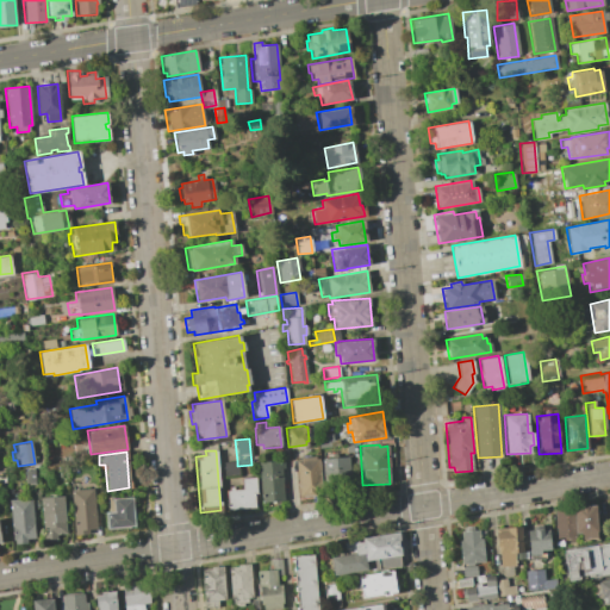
[(298,460),(298,458),(313,456),(315,459),(318,458),(321,496),(298,497),(296,460),(298,460)]
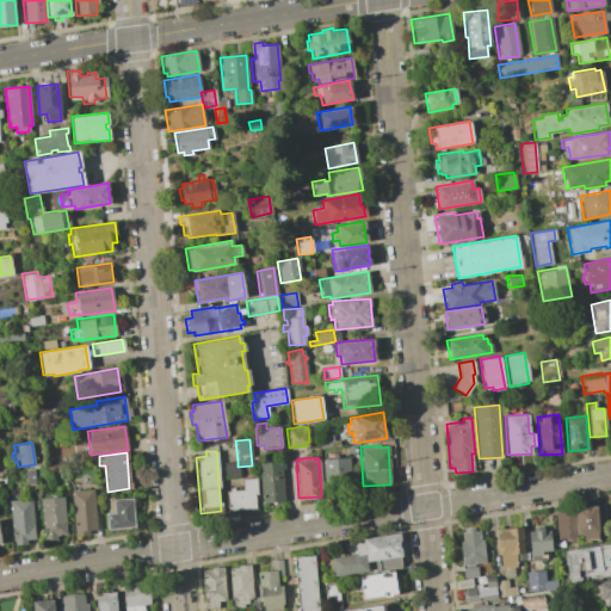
[(349,457),(351,492),(325,494),(321,460),(349,457)]
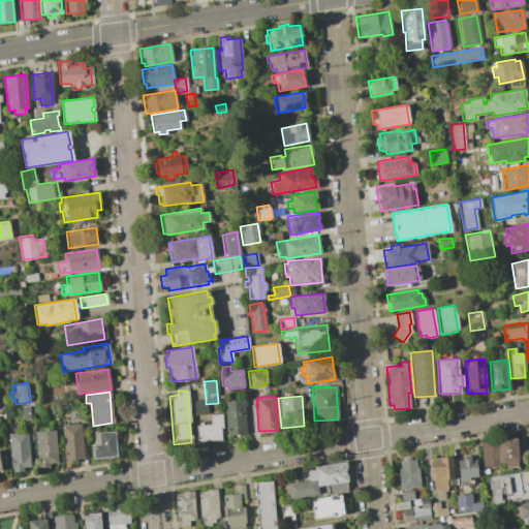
[(243,398),(245,434),(226,435),(223,400),(243,398)]
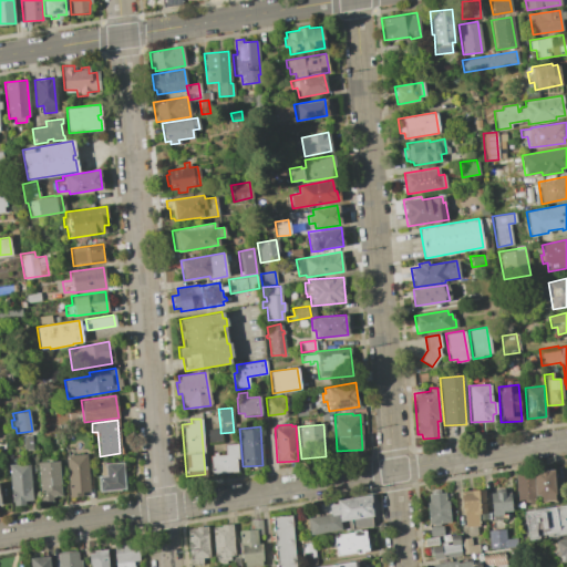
[(220,429),(220,433),(222,441),(207,442),(206,430),(220,429)]
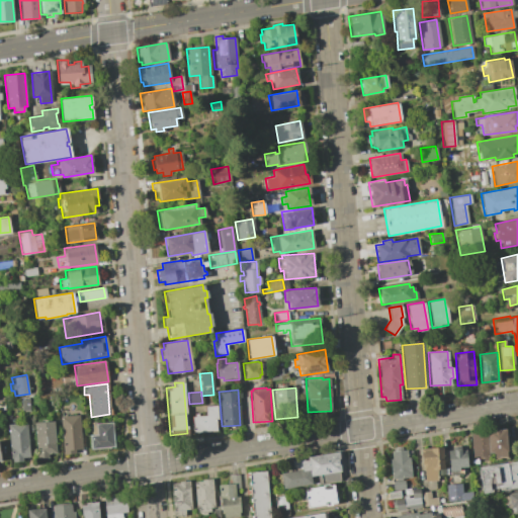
[(191,416),(194,416),(194,413),(197,413),(197,416),(205,416),(204,406),(217,405),(218,419),(216,419),(217,431),(193,433),(191,416)]
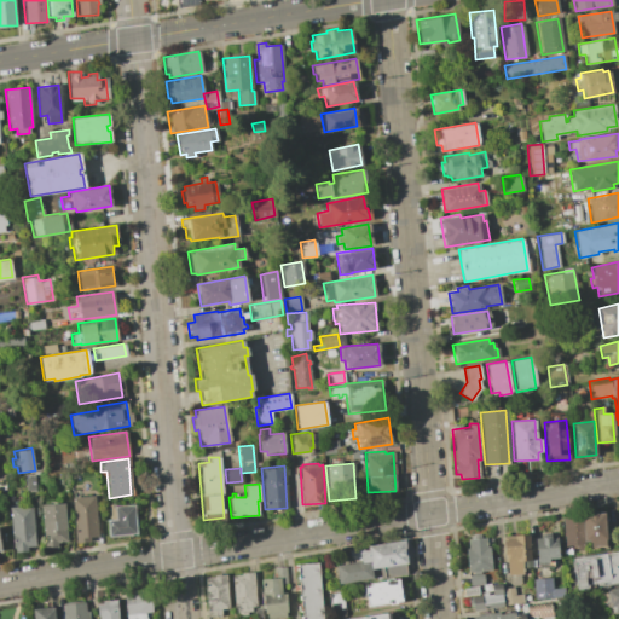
[(94,496),(98,537),(90,538),(91,543),(76,544),(71,498),(94,496)]
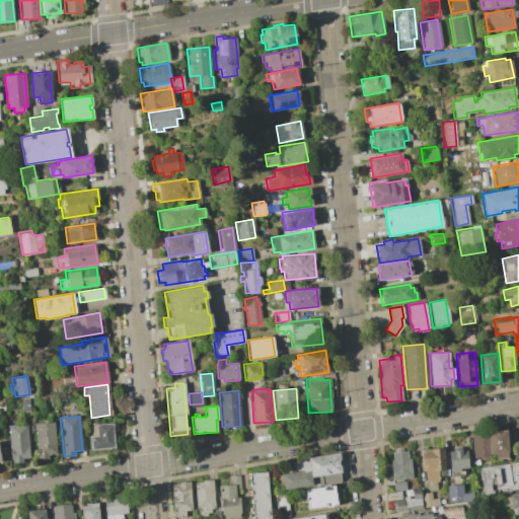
[(53,422),(56,454),(47,454),(47,458),(36,459),(33,424),(53,422)]
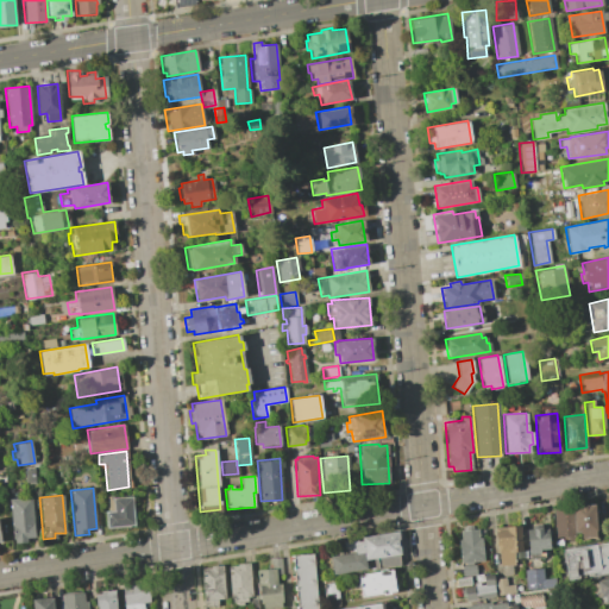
[(113,510),(112,497),(131,496),(133,526),(105,527),(104,512),(113,510)]
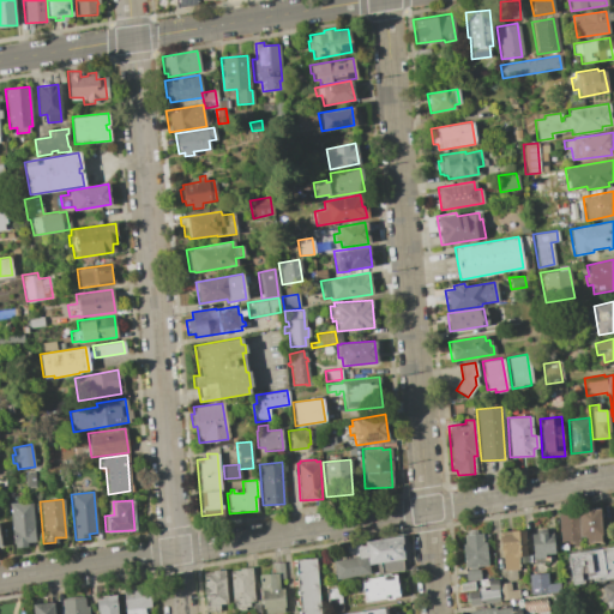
[(8,503),(30,501),(34,541),(26,542),(26,547),(14,548),(14,543),(12,543),(8,503)]
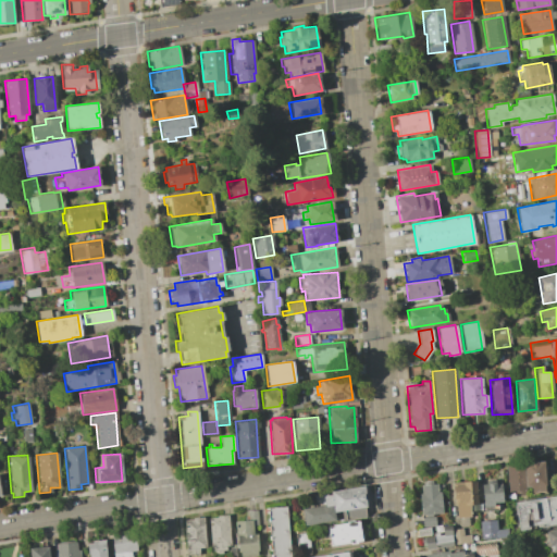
[(542,461),(544,492),(530,493),(529,486),(524,487),(522,465),(522,462),(542,461)]
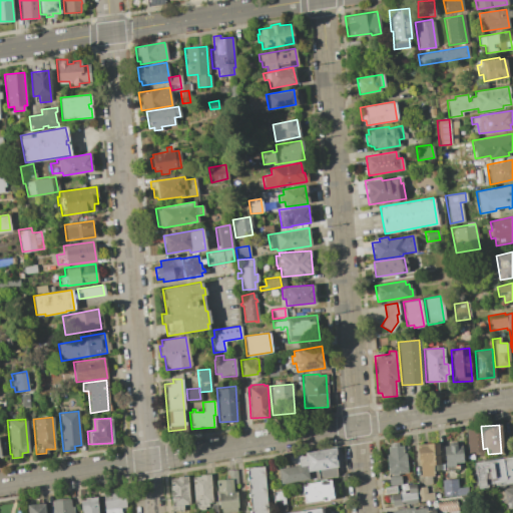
[(481,428),(483,449),(484,456),(474,457),(473,452),(467,452),(465,430),(481,428)]
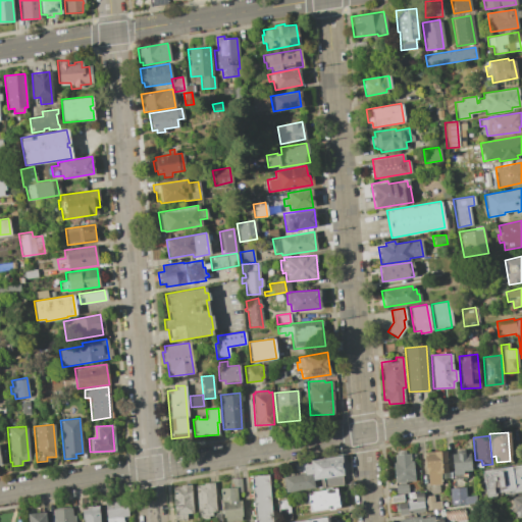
[(438,451),(441,478),(440,478),(440,484),(437,484),(438,491),(430,492),(430,485),(427,485),(426,474),(425,474),(423,452),(438,451)]
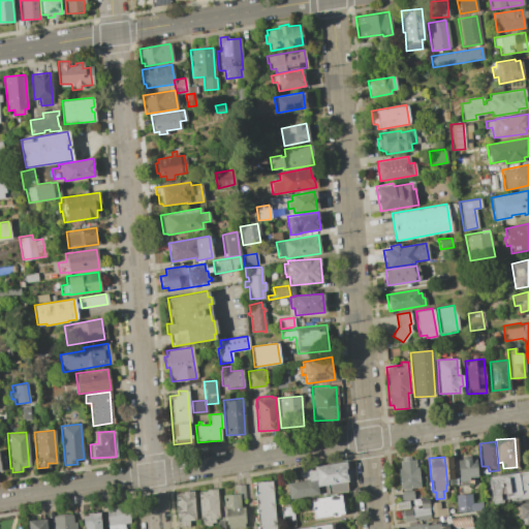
[(475,459),(476,476),(468,477),(468,479),(458,480),(456,460),(462,460),(462,458),(470,457),(470,459),(475,459)]
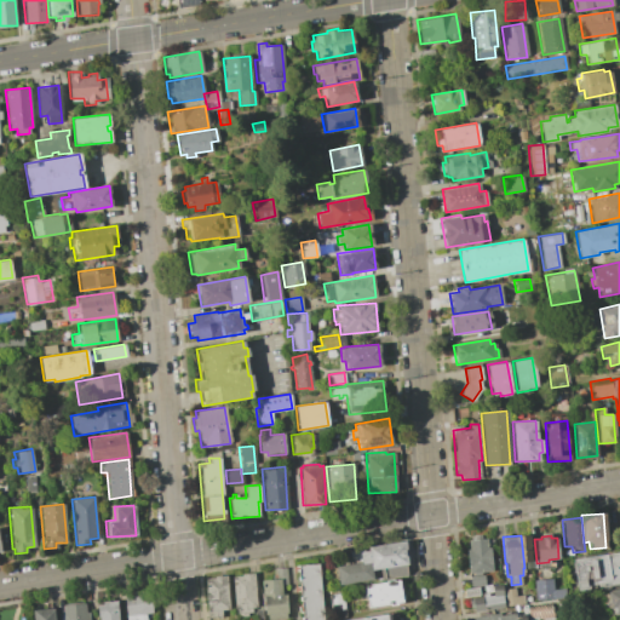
[(468,550),(468,540),(486,538),(487,547),(489,547),(491,570),(468,573),(466,550),(468,550)]
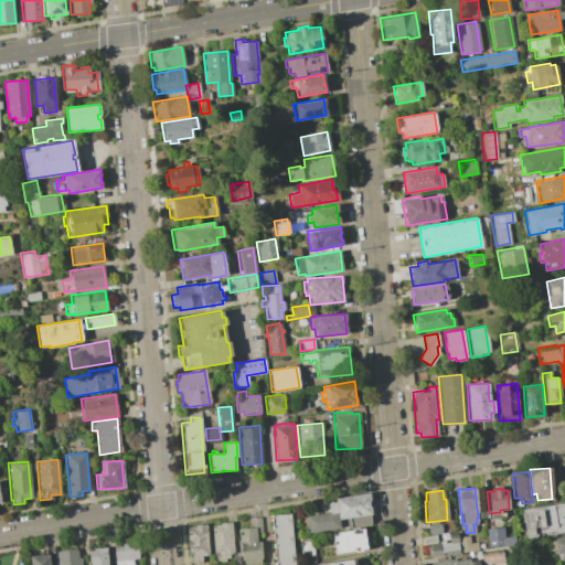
[(328,512),(327,503),(336,501),(334,499),(368,493),(371,514),(369,514),(371,524),(350,528),(348,518),(338,520),(339,528),(308,533),(305,516),(328,512)]
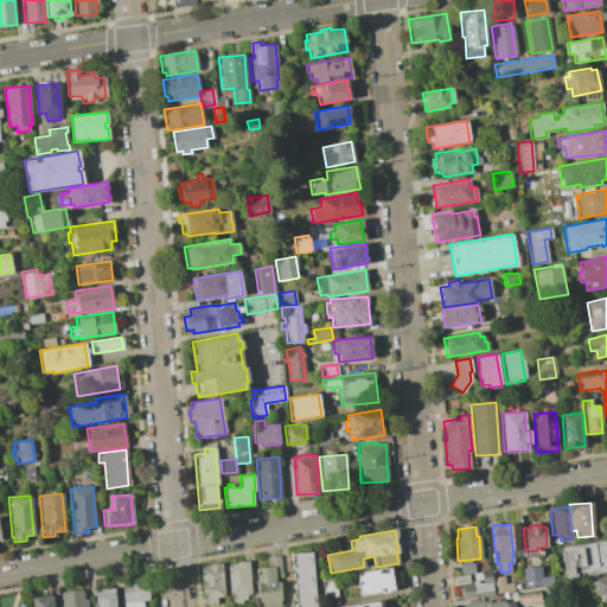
[(606,540),(606,570),(586,574),(585,572),(575,573),(575,576),(564,577),(560,548),(606,540)]
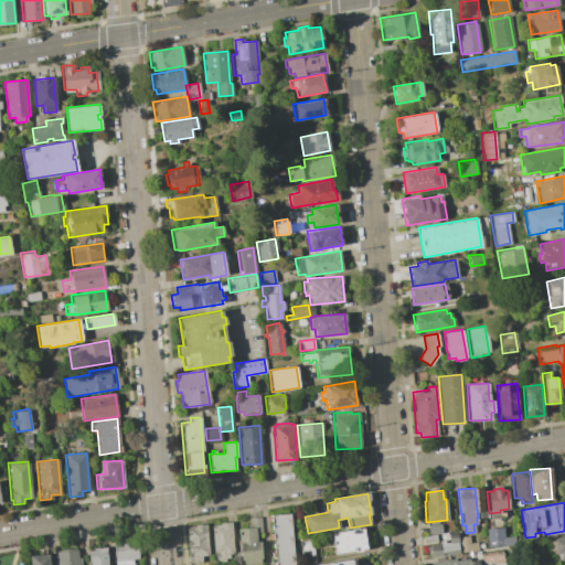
[(289,513),(292,564),(275,564),(270,515),(289,513)]
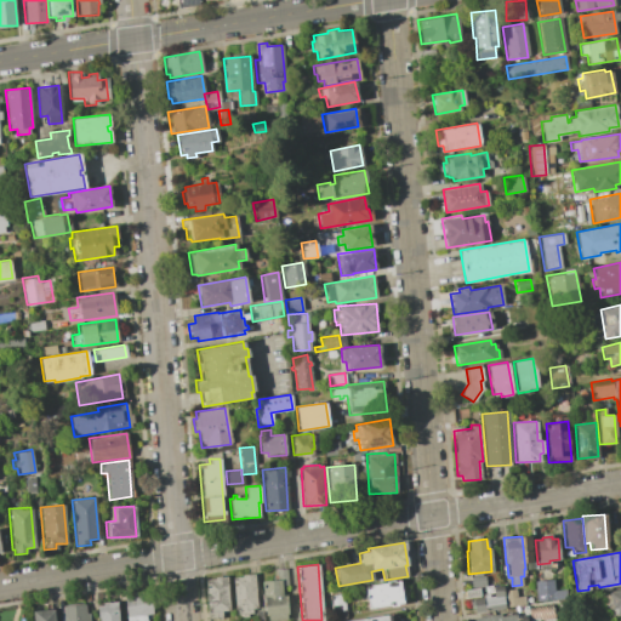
[(261,581),(275,580),(275,569),(285,568),(286,586),(281,586),(283,596),(286,596),(288,613),(286,613),(286,619),(267,620),(267,615),(265,615),(261,581)]
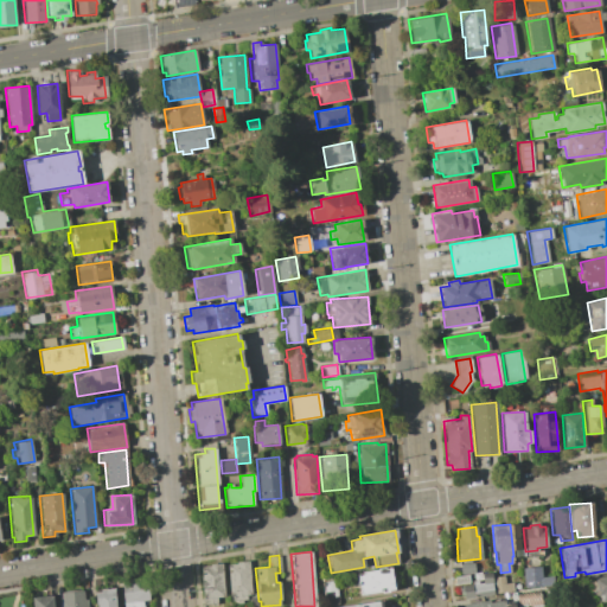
[(227,564),(236,563),(236,562),(248,561),(250,594),(246,594),(247,599),(242,599),(242,602),(235,604),(235,600),(231,600),(230,595),(229,596),(227,564)]
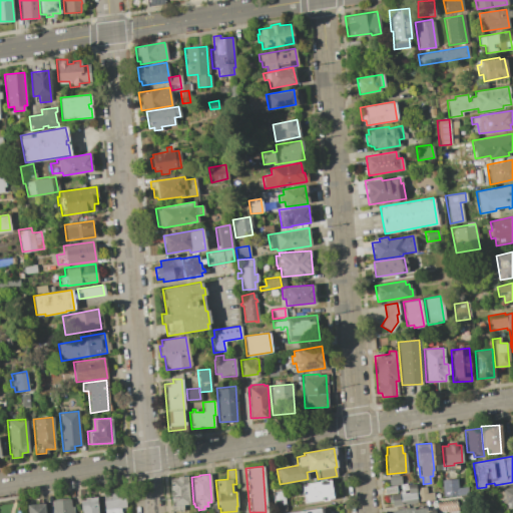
[(168,479),(176,478),(176,477),(186,476),(189,504),(182,504),(183,511),(171,512),(168,479)]
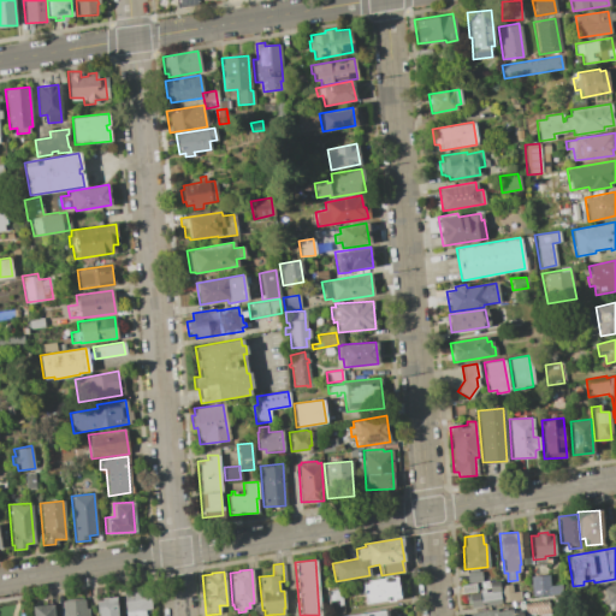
[(480,572),(481,581),(467,582),(466,573),(480,572)]
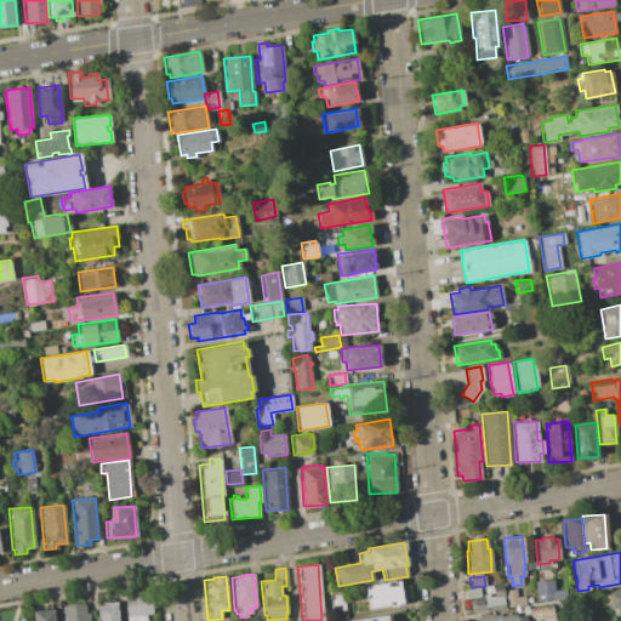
[(534,581),(552,579),(553,590),(565,590),(565,598),(535,600),(534,581)]
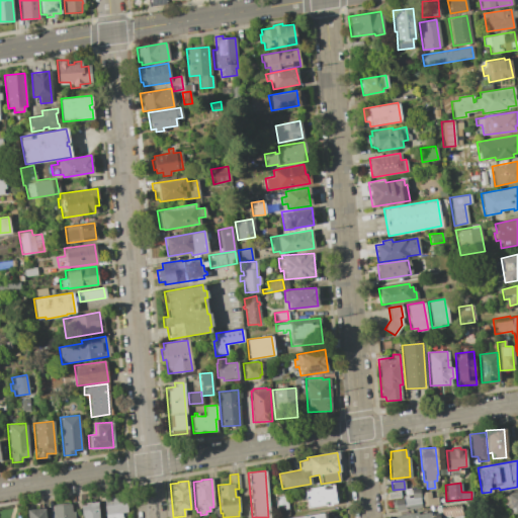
[(332,485),(335,503),(308,508),(305,489),(332,485)]
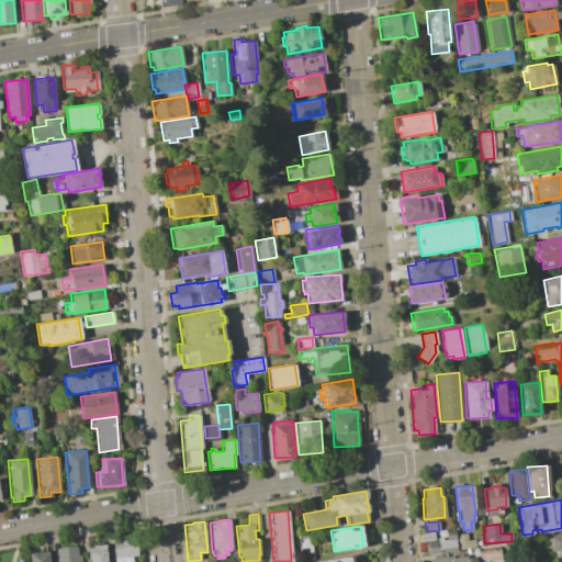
[(457,534),(465,532),(467,540),(474,539),(474,547),(458,548),(457,534)]
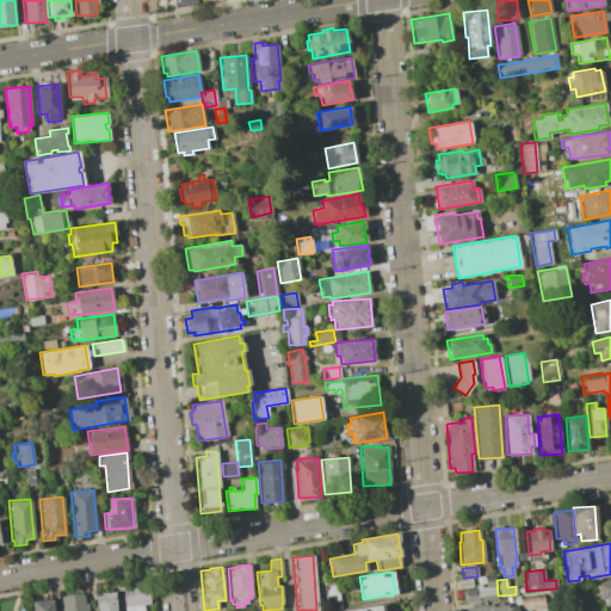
[(610,579),(610,603),(606,604),(605,598),(600,598),(598,581),(610,579)]
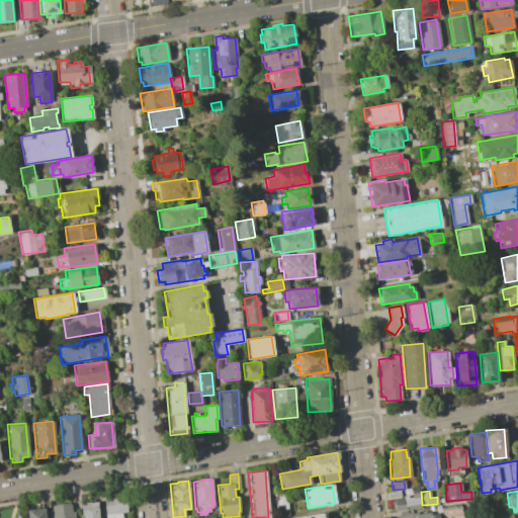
[(124,495),(126,511),(121,512),(121,517),(104,517),(102,497),(124,495)]
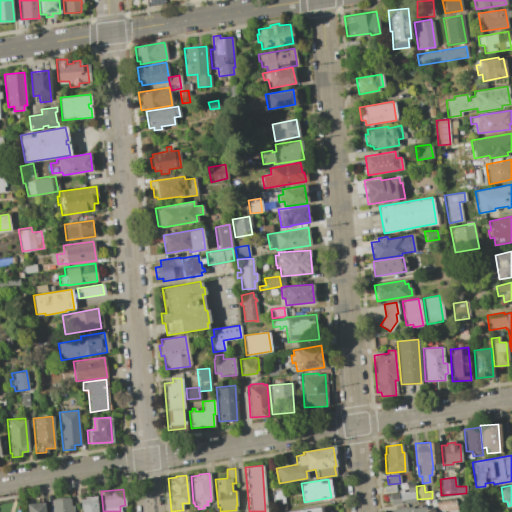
[(282,489),(285,509),(274,511),(271,491),(282,489)]
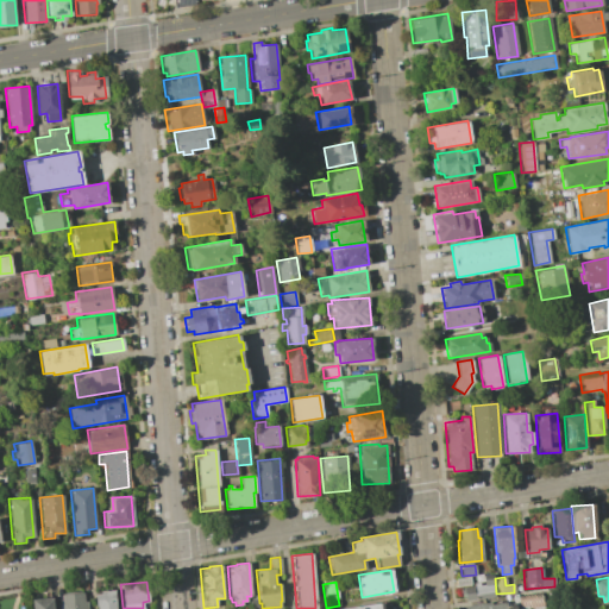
[(463,588),(493,583),(495,596),(465,601),(463,588)]
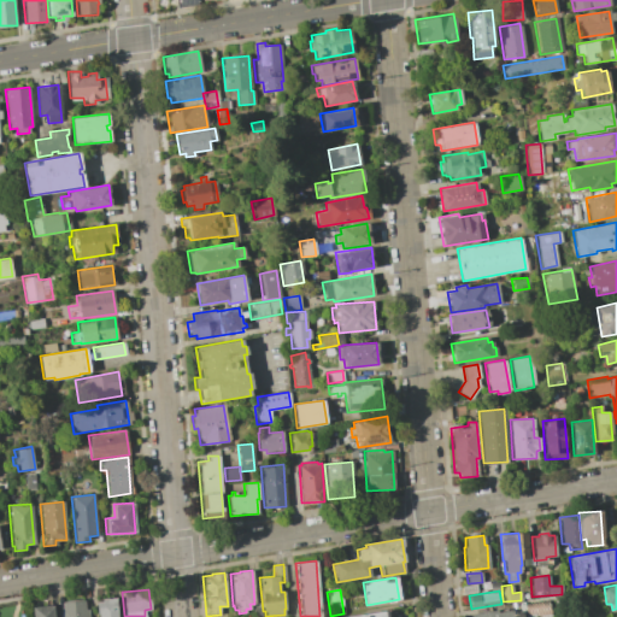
[(101,599),(116,598),(117,616),(98,616),(98,615),(95,615),(95,603),(101,601),(101,599)]
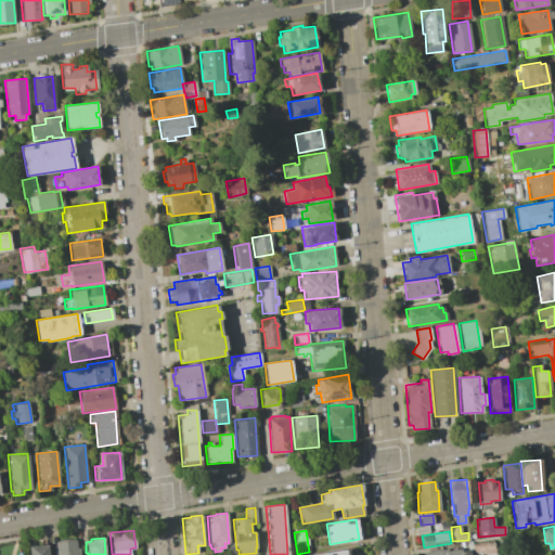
[(75,540),(75,549),(78,549),(79,554),(56,554),(56,541),(75,540)]
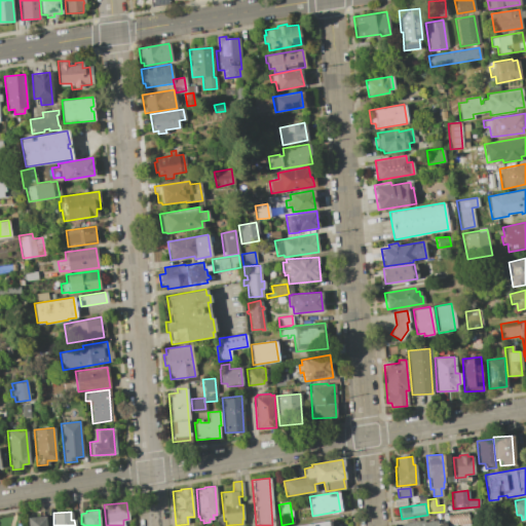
[(45,516),(45,525),(27,525),(27,517),(45,516)]
